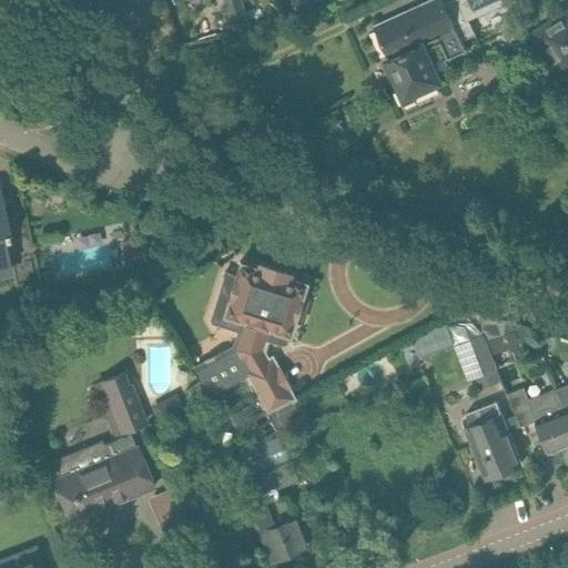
[(249,27),(240,0),(224,0),(234,30),(249,27)]
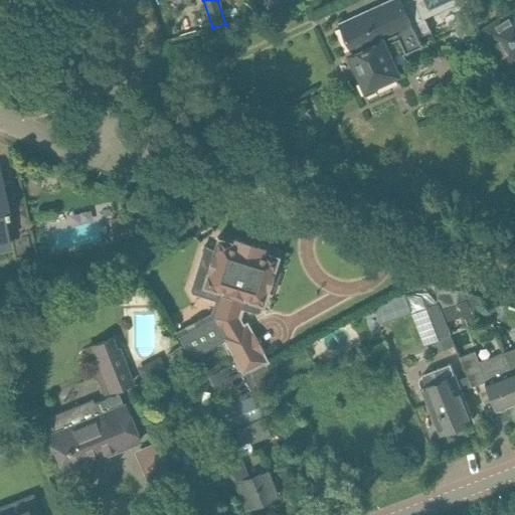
[(283,6),(281,0),(267,0),(270,10),(283,6)]
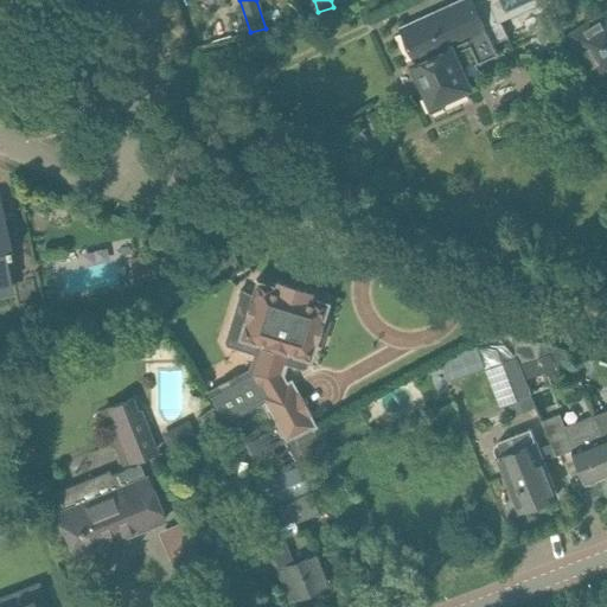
[(473,0),(461,0),(401,29),(416,63),(414,64),(427,95),(423,96),(430,113),(445,107),(442,100),(470,87),(454,53),(471,45),(478,63),(499,53),(494,43),(509,37),(502,23),(486,29),(473,0)]
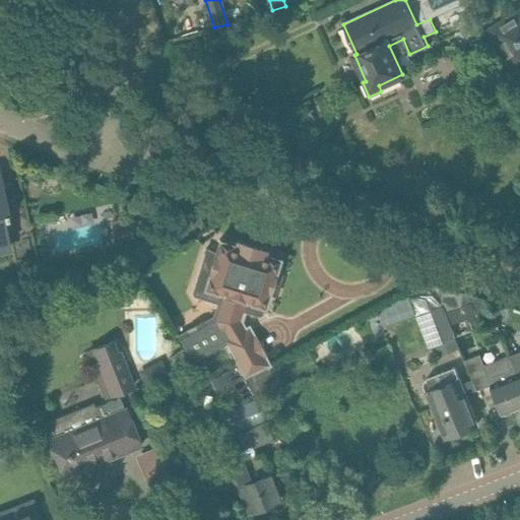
[(519,3),(519,11),(491,29),(515,70),(519,67),(519,2),(519,3)]
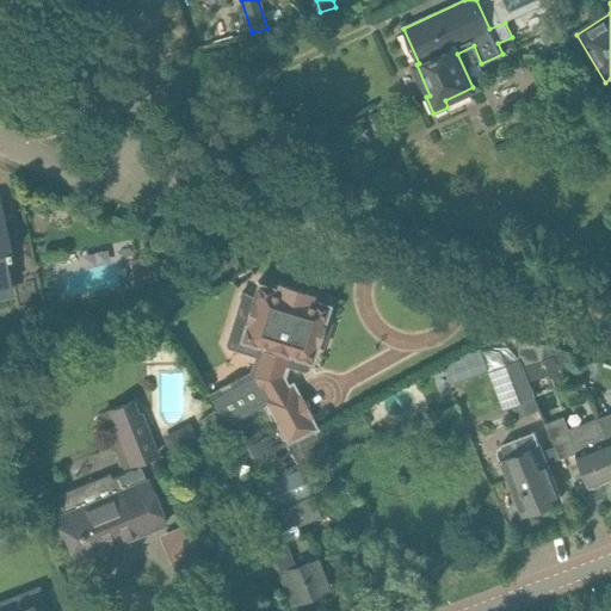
[(26,121),(32,107),(19,102),(13,115),(26,121)]
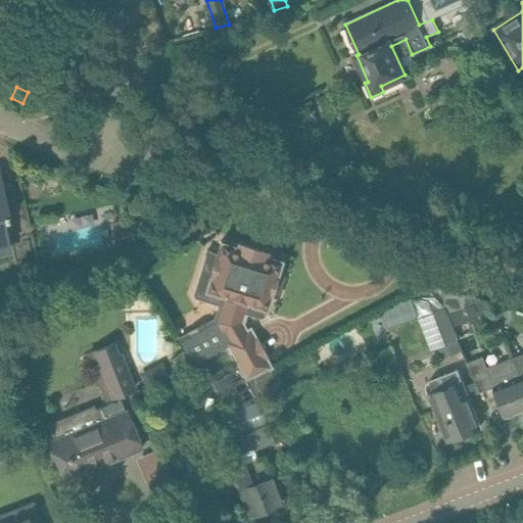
[(0,252),(8,251),(3,225),(8,224),(0,184),(0,252)]
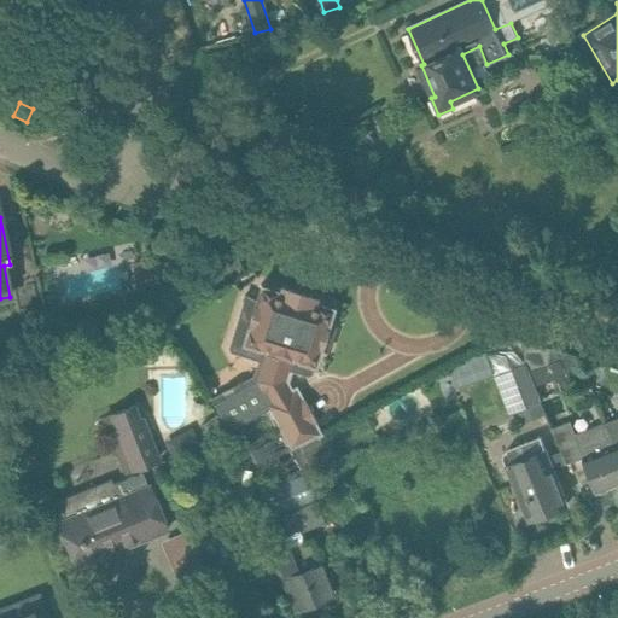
[(255,380),(213,403),(228,431),(267,410),(270,418),(273,418),(290,449),(316,435),(318,435),(319,435),(318,432),(318,433),(295,391),(296,390),(295,389),(293,390),(285,395),(281,389),(283,388),(286,378),(289,368),(307,374),(310,373),(313,365),(314,365),(314,362),(313,362),(316,351),(318,351),(319,349),(318,349),(325,324),(325,322),(326,324),(327,321),(326,320),(330,310),(331,310),(331,308),(328,307),(328,308),(318,304),(319,303),(315,303),(315,304),(313,303),(280,293),(278,292),(275,291),(275,290),(273,290),(273,291),(262,287),(263,286),(260,285),(260,287),(261,289),(257,298),(256,298),(255,301),(246,298),(246,297),(244,296),(243,299),(244,299),(229,348),(231,350),(258,360),(261,360),(255,380)]
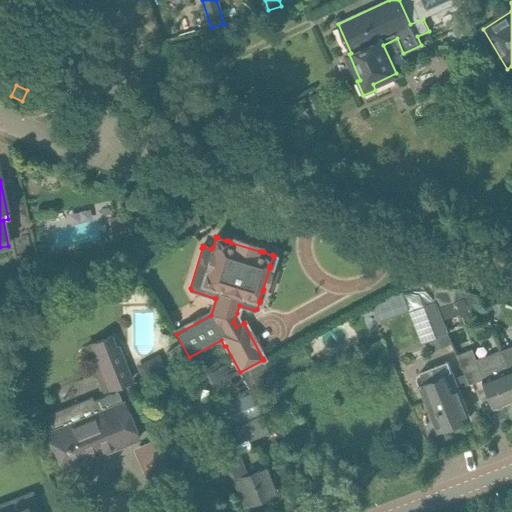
[(428,340),(448,332),(438,308),(440,308),(443,307),(459,304),(452,288),(436,283),(432,283),(435,302),(417,310),(419,316),(424,328),(428,340)]
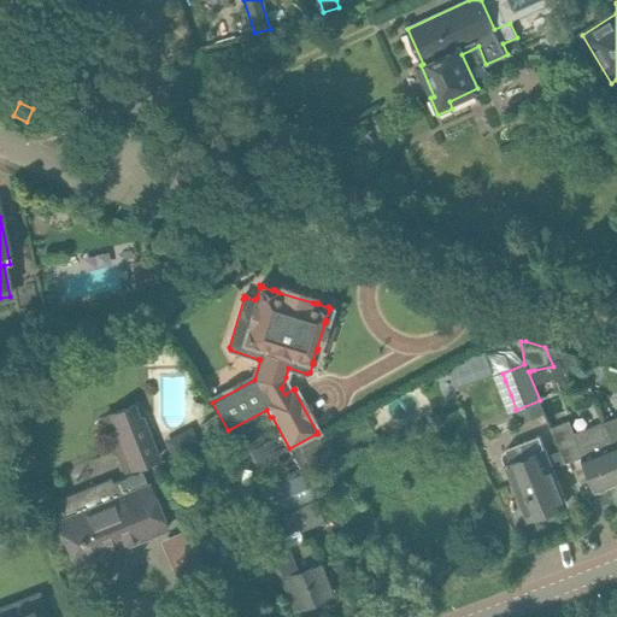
[(563,364),(566,376),(583,369),(579,358),(545,347),(553,366),(563,364)]
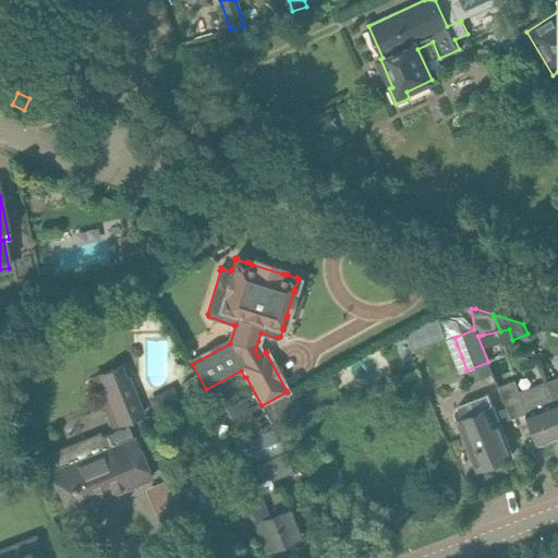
[(98,375),(118,424),(142,415),(128,379),(122,380),(118,367),(98,375)]
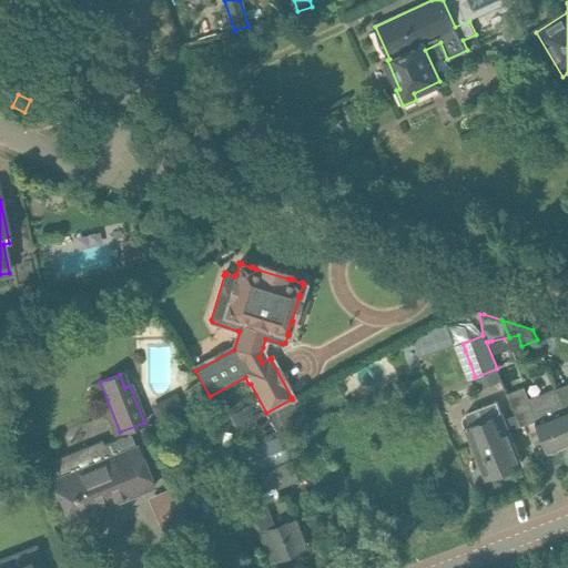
[(206,396),(199,383),(188,389),(195,403),(206,396)]
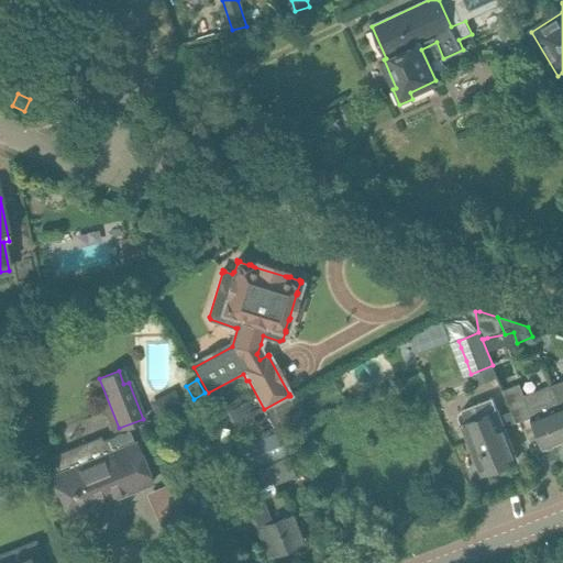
[(562,379),(552,385),(562,414),(562,379)]
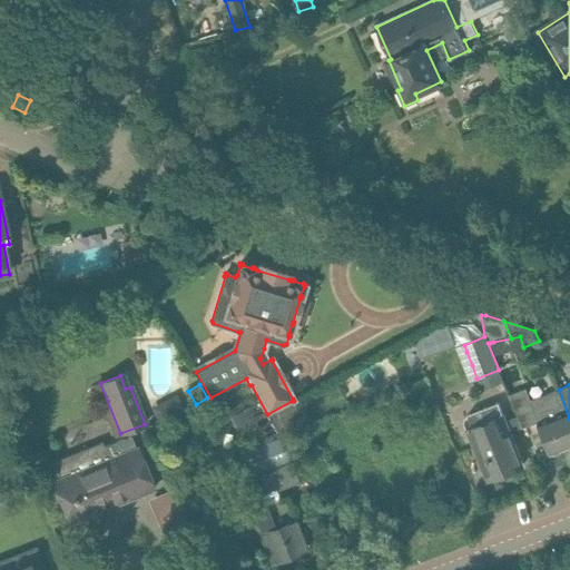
[(526,390),(511,395),(523,428),(538,422),(550,454),(569,446),(569,419),(559,390),(530,401),(526,390)]
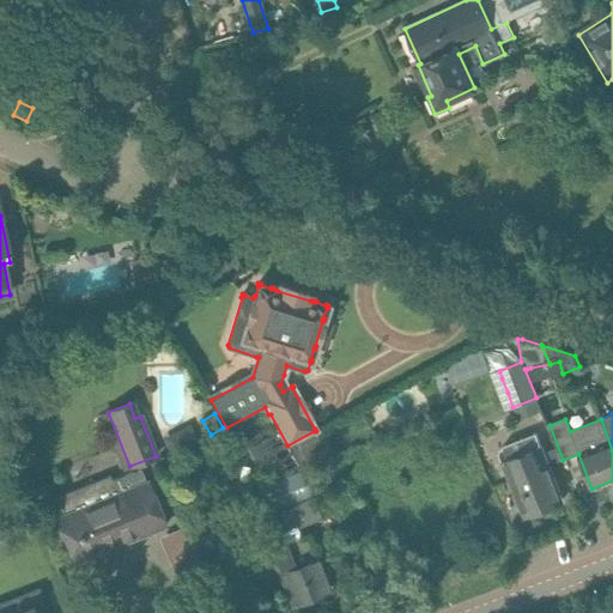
[(326,429),(285,449),(301,468),(337,455),(326,429)]
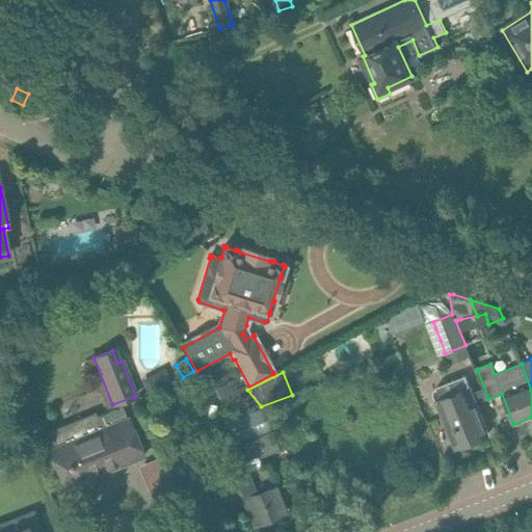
[(470,388),(466,375),(439,386),(436,387),(436,388),(435,388),(434,389),(434,390),(433,391),(433,393),(433,394),(436,401),(435,401),(454,447),(488,434),(471,388),(470,388)]
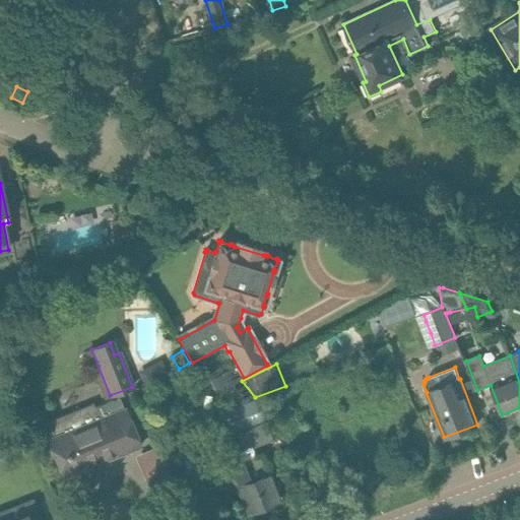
[(185,372),(173,379),(178,388),(190,381),(185,372)]
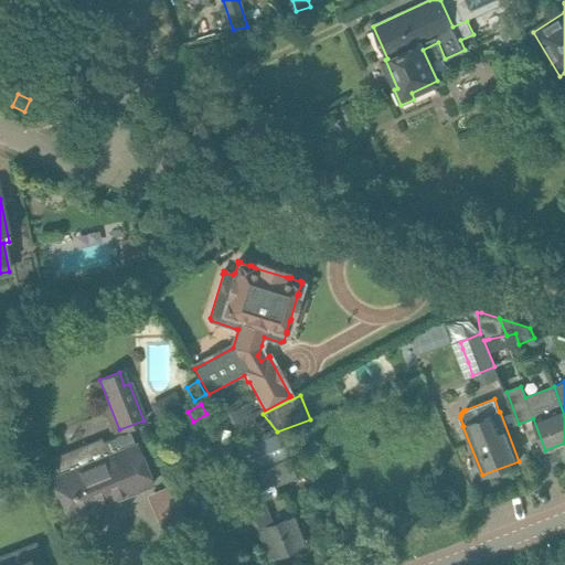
[(104,443),(102,437),(46,460),(68,516),(126,493),(127,496),(151,486),(136,445),(134,445),(129,433),(104,443)]
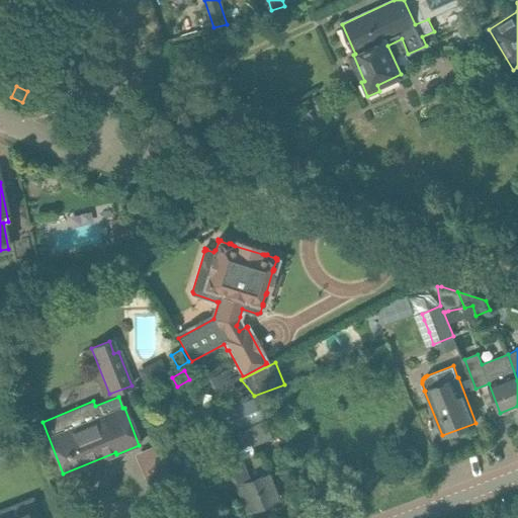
[(253,397),(225,408),(234,432),(235,432),(236,434),(238,433),(244,448),(270,438),(253,397)]
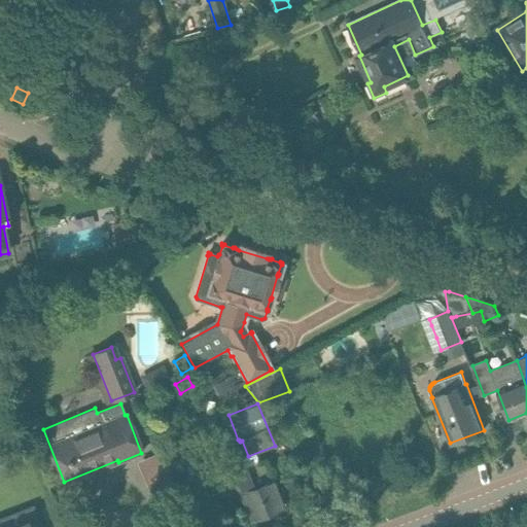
[(295,412),(285,416),(290,430),(302,426),(295,412)]
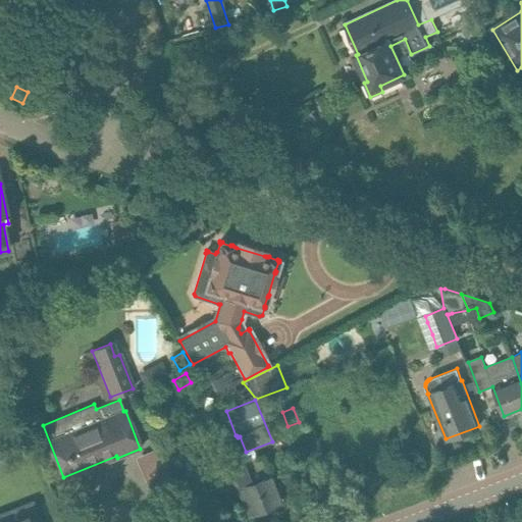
[(280,501),(263,456),(228,469),(247,514),(280,501)]
